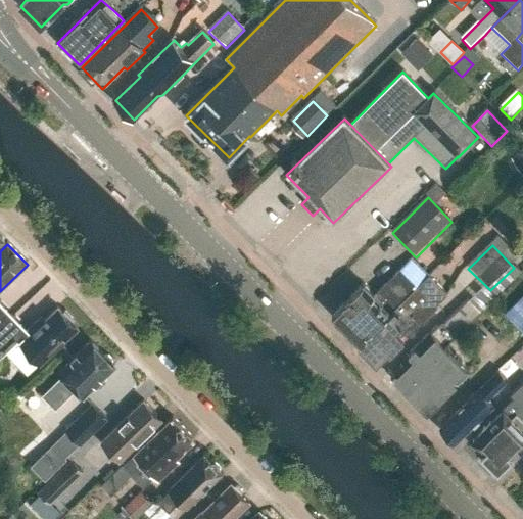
[(361,345),(418,290),(400,273),(374,297),(363,286),(332,316),(361,345)]
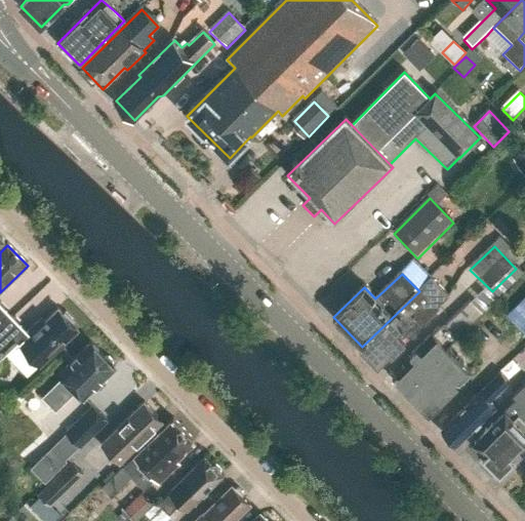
[(440,311),(438,309),(448,298),(431,280),(419,291),(362,347),(359,350),(377,368),(390,356),(393,358),(406,345),(403,342),(406,338),(409,342),(440,311)]
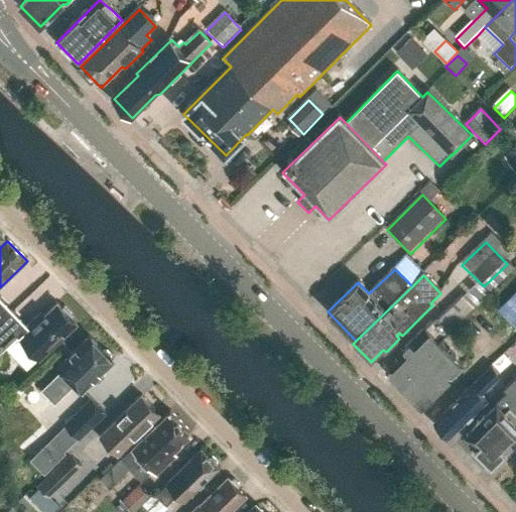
[(515,330),(515,293),(498,311),(515,330)]
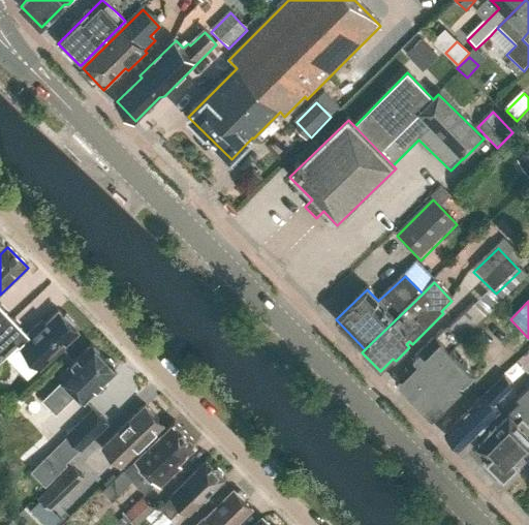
[(0,365),(20,346),(28,339),(27,337),(28,336),(0,307),(0,365)]
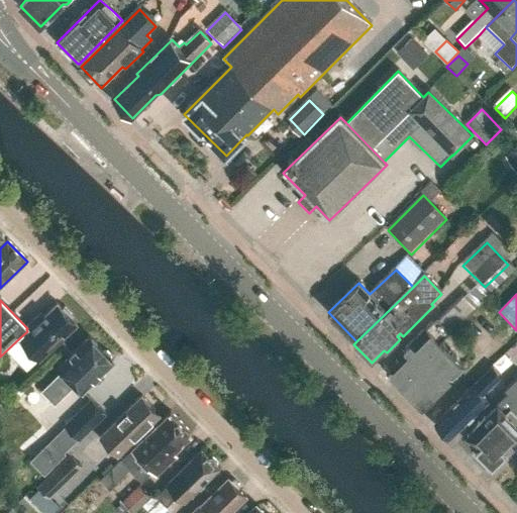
[(27,331),(19,338),(25,345),(23,348),(32,358),(35,356),(40,362),(77,326),(72,320),(73,319),(65,310),(63,311),(58,306),(43,319),(41,316),(27,328),(26,329),(27,331)]
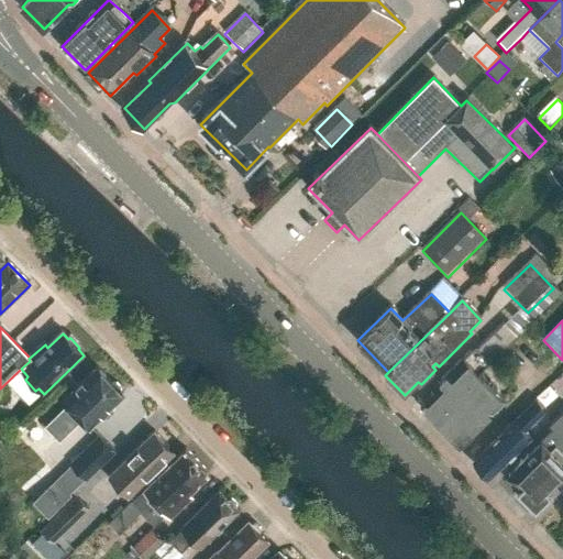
[(433,419),(489,366),(474,350),(440,383),(440,388),(421,406),(433,419)]
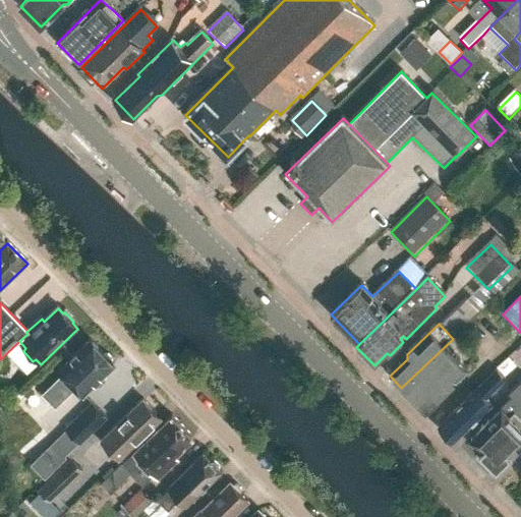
[(453,339),(401,388),(400,388),(425,414),(438,402),(438,401),(468,371),(456,359),(465,351),(453,339)]
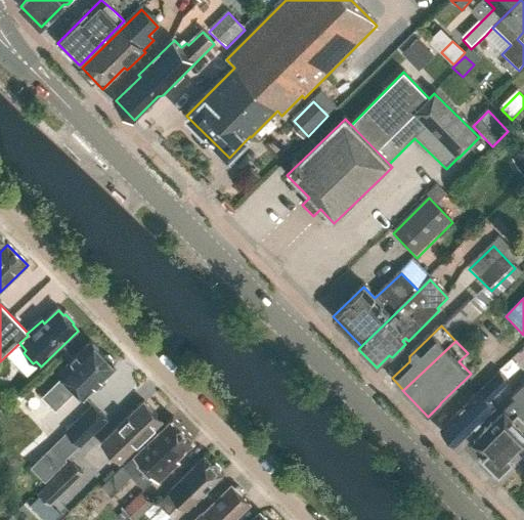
[(91,344),(59,375),(63,379),(60,382),(56,378),(40,395),(56,412),(76,392),(84,400),(115,369),(91,344)]
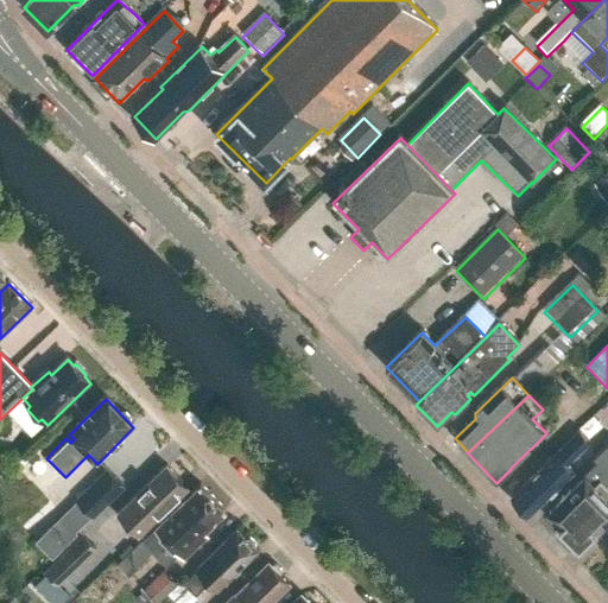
[(568,445),(513,499),(525,511),(532,511),(544,500),(546,502),(574,475),(567,467),(590,444),(580,433),(568,445)]
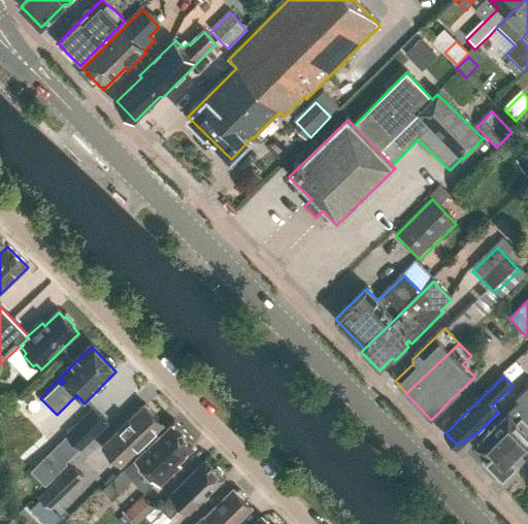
[(527,387),(515,401),(516,402),(497,421),(500,424),(476,448),(487,458),(486,460),(502,478),(527,452),(527,387)]
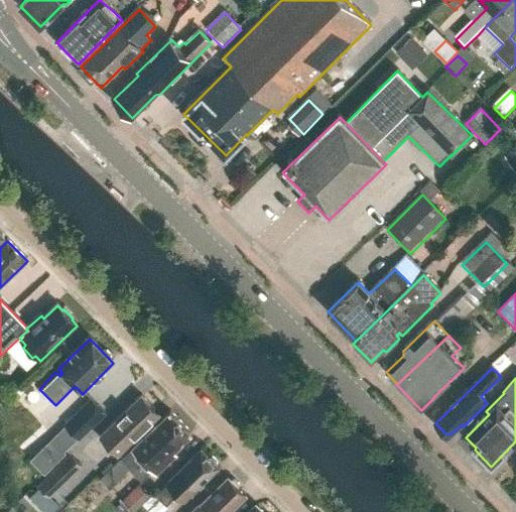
[(141,398),(100,438),(118,456),(159,416),(141,398)]
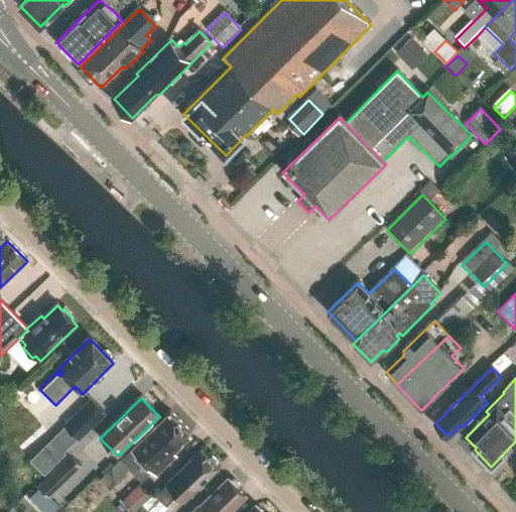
[(91,401),(66,427),(80,441),(106,416),(91,401)]
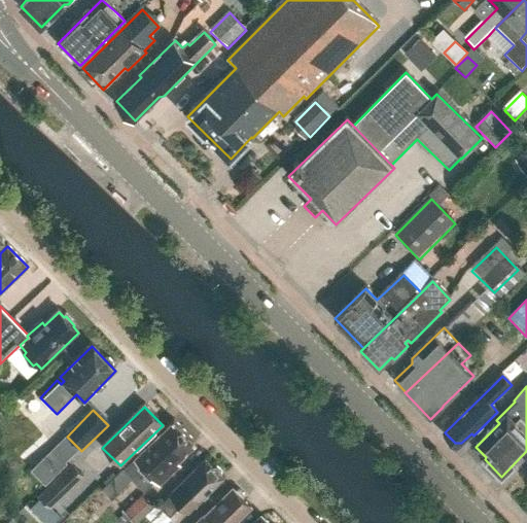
[(174,422),(135,460),(159,486),(180,465),(178,462),(196,445),(174,422)]
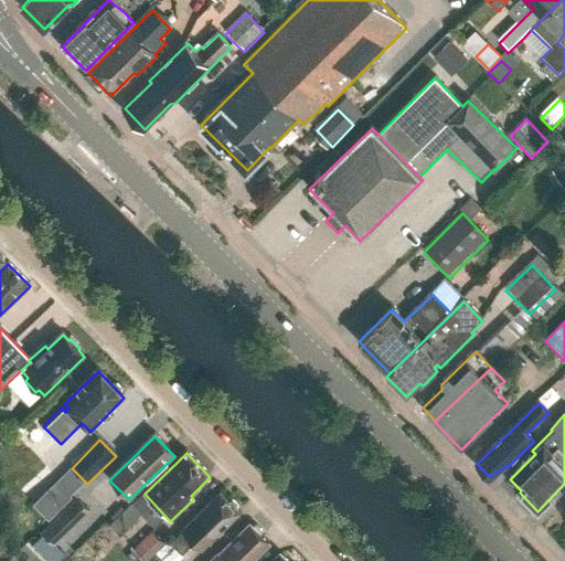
[(221,495),(195,520),(196,521),(184,532),(185,532),(172,546),(183,557),(196,544),(203,551),(240,515),(221,495)]
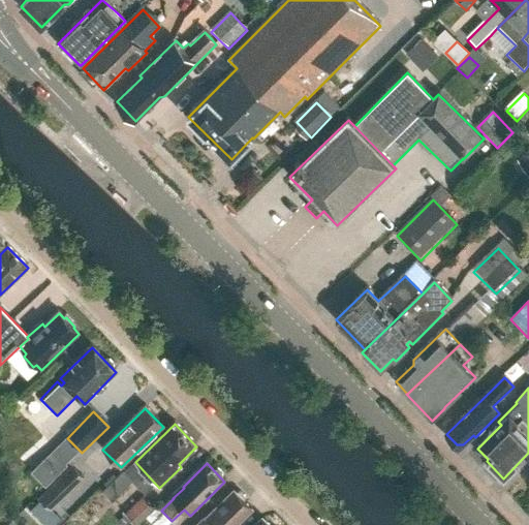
[(52,513),(85,481),(72,468),(39,500),(52,513)]
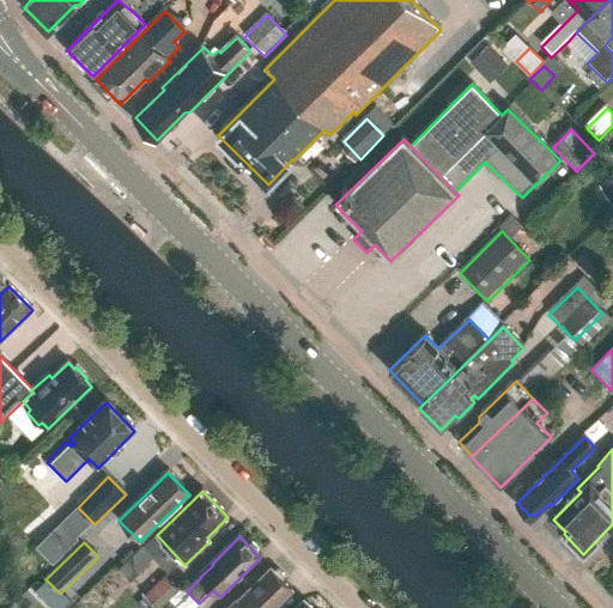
[(129,582),(153,560),(143,547),(117,570),(129,582)]
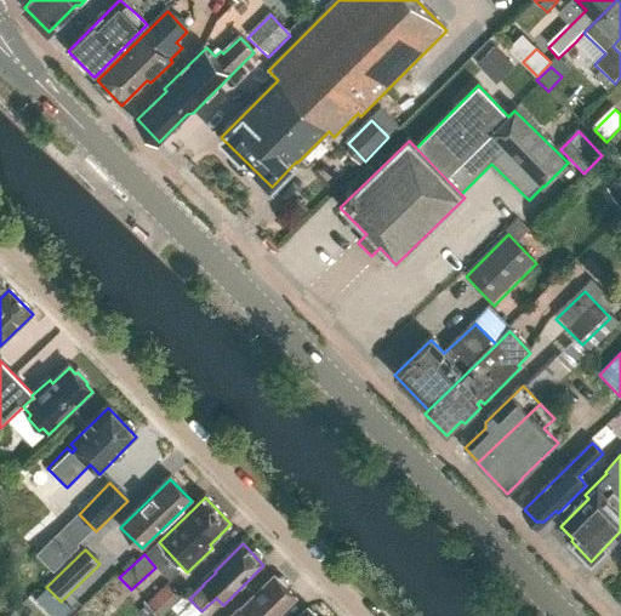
[(274,577),(234,615),(278,615),(296,599),(274,577)]
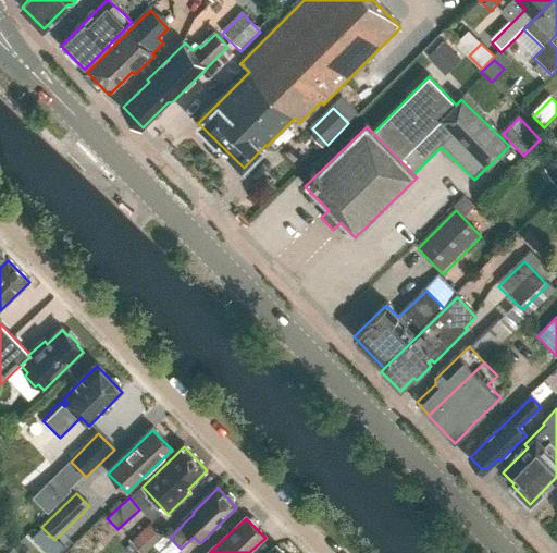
[(148,552),(162,538),(150,526),(132,543),(141,552),(148,552)]
